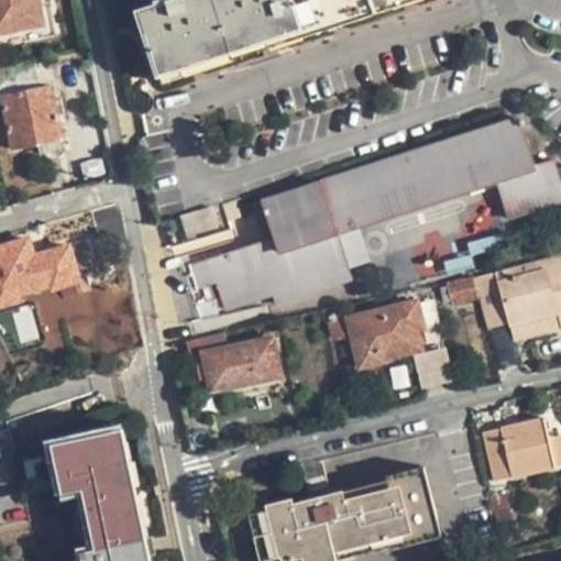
[(0,34),(43,25),(37,0),(0,0),(0,34)]
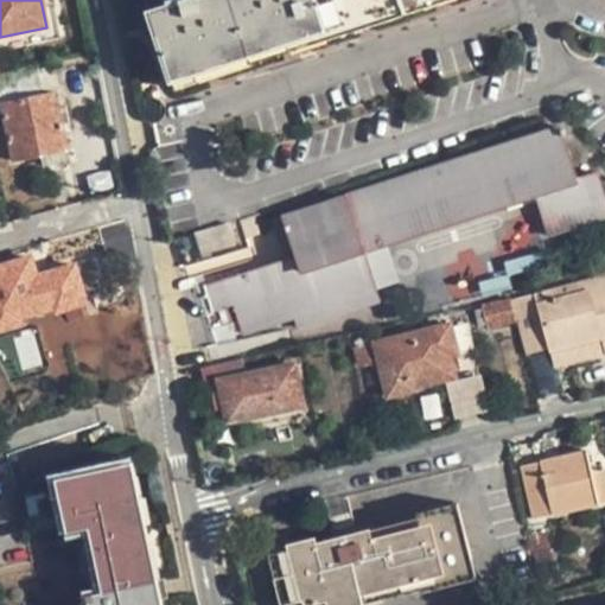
[(418,0),(189,0),(148,14),(171,82),(418,0)]
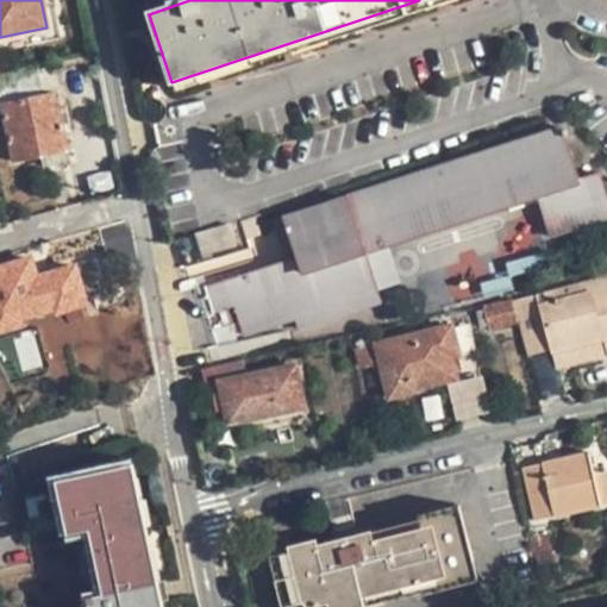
[(31,87),(27,70),(10,75),(13,91),(31,87)]
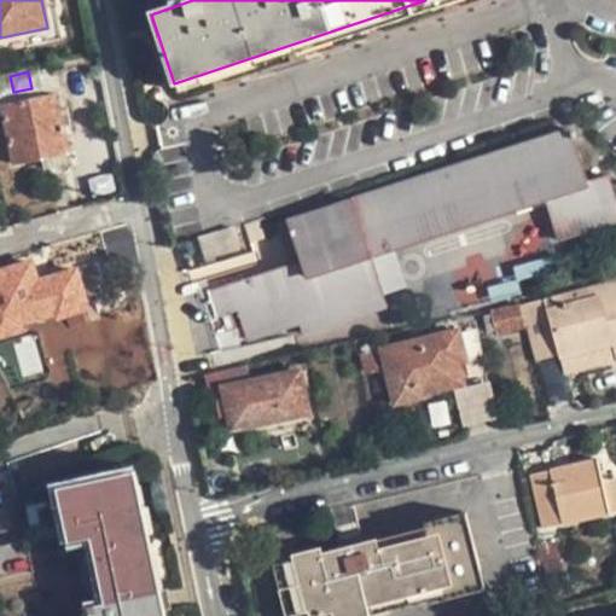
[(65,152),(54,98),(0,109),(11,163),(65,152)]
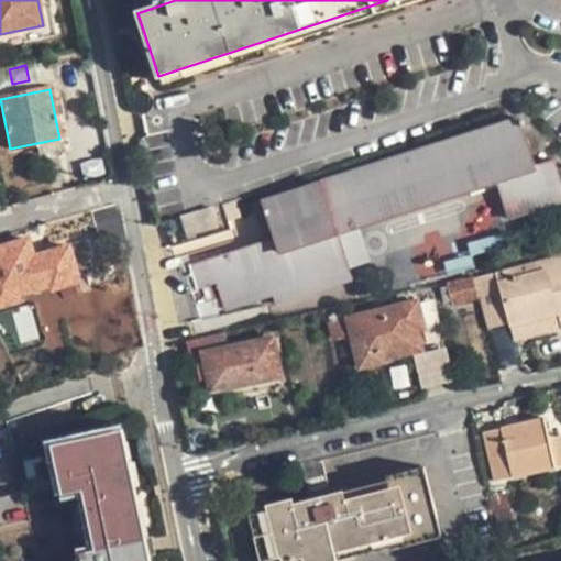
[(283,239),(273,242),(193,270),(198,288),(217,283),(227,309),(274,293),(277,303),(328,285),(347,278),(344,270),(364,263),(353,228),(499,182),(510,218),(560,201),(560,191),(551,161),(532,166),(518,121),(272,202),(283,239)]
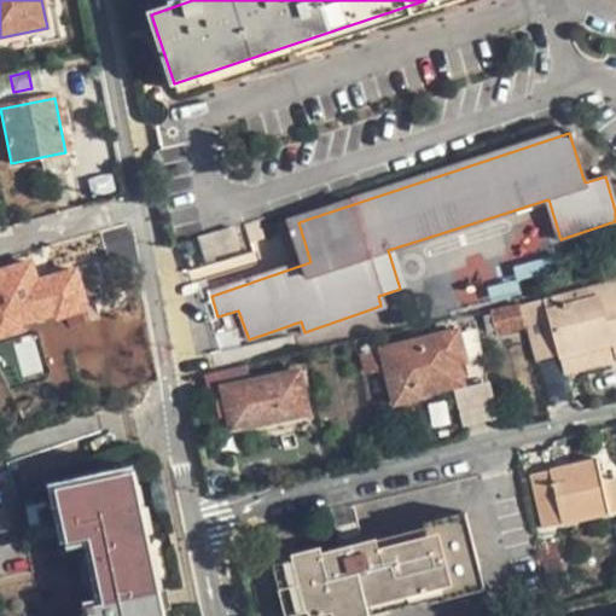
[(288,226),(300,266),(311,262),(298,222),(288,226)]
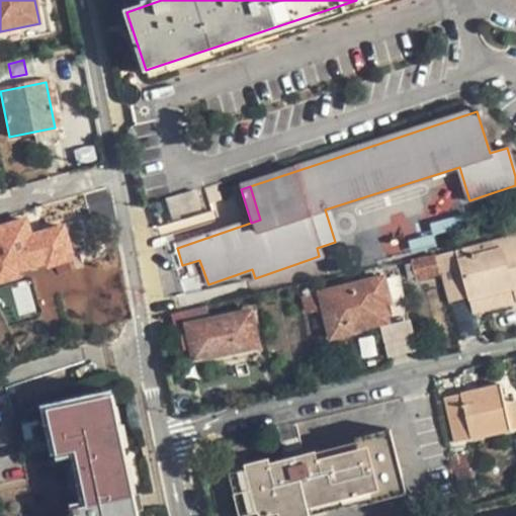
[(83,209),(108,203),(106,188),(79,194),(83,209)]
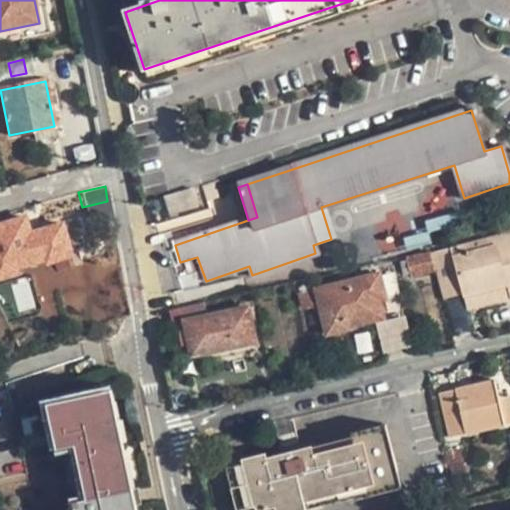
[(197,206),(191,189),(165,198),(170,216),(197,206)]
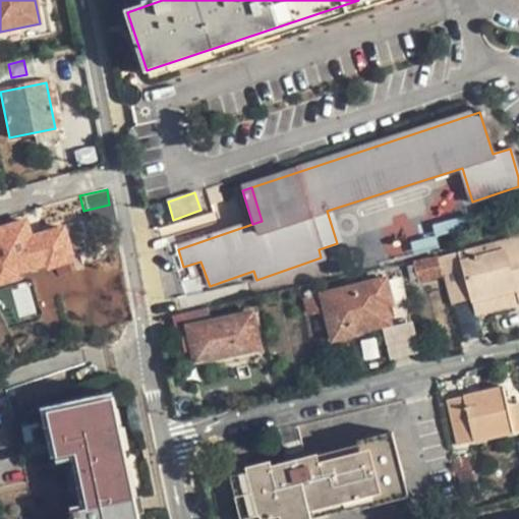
[(46,266),(39,235),(32,236),(29,223),(0,230),(0,283),(18,279),(17,274),(46,266)]
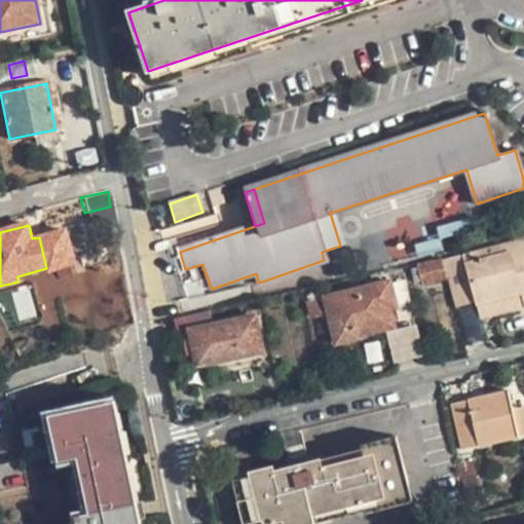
[(459,257),(443,261),(454,310),(488,304),(490,312),(523,303),(523,264),(517,266),(513,253),(460,266),(459,257)]
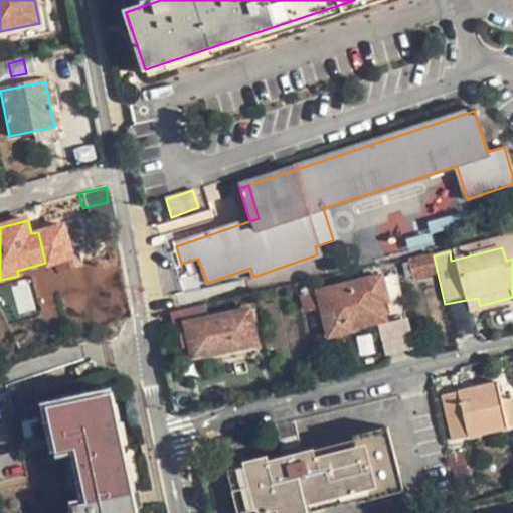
[(320,292),(328,335),(383,320),(380,304),(387,302),(382,277),(320,292)]
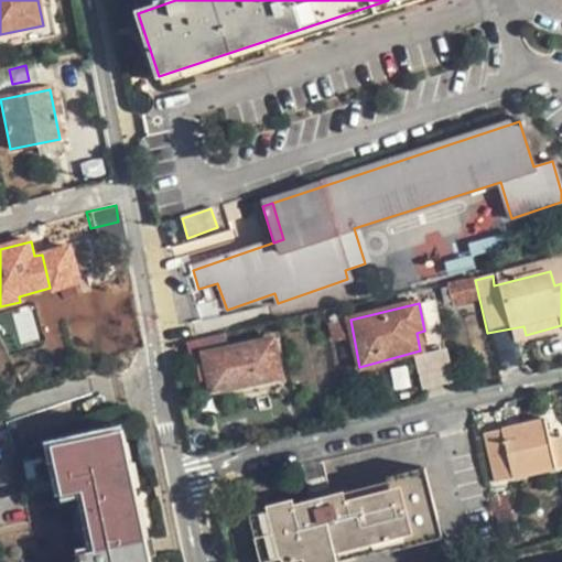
[(212,391),(280,377),(273,341),(204,356),(212,391)]
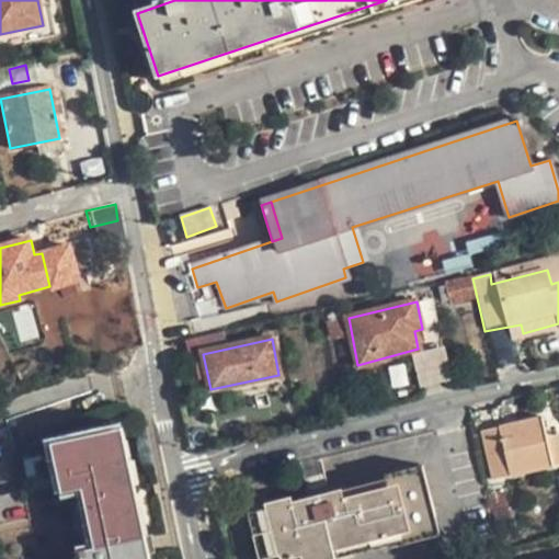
[(494,481),(552,467),(545,435),(540,417),(499,428),(499,430),(482,434),(494,481)]
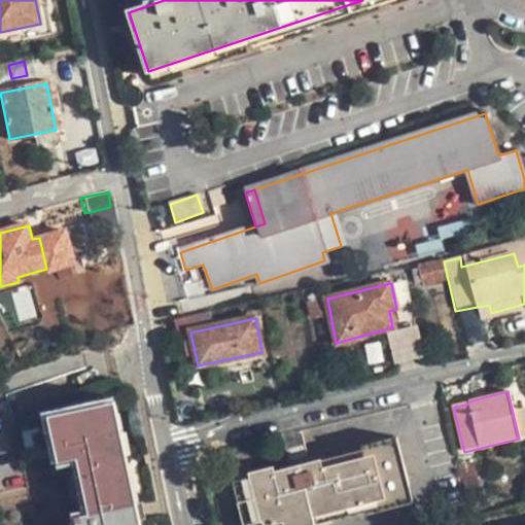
[(137,524),(111,405),(102,406),(105,422),(107,432),(115,474),(127,524),(137,524)]
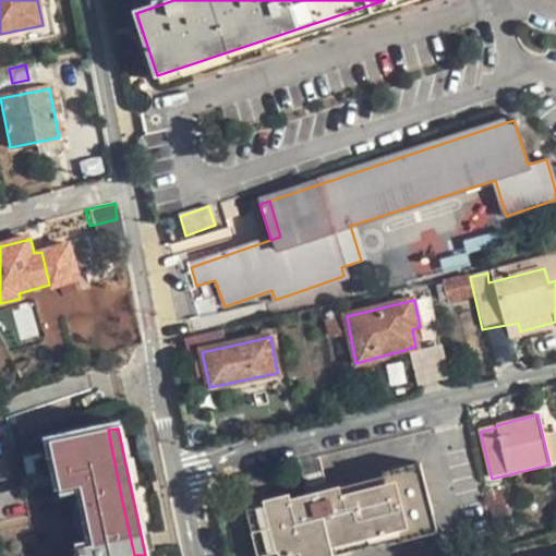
[(134,555),(122,502),(113,458),(111,447),(108,430),(46,444),(57,494),(80,488),(91,546),(75,550),(76,555),(134,555)]
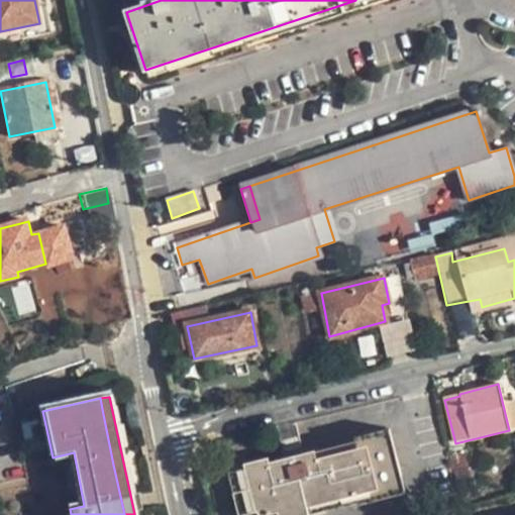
[(514,410),(512,399),(502,401),(509,430),(514,428),(514,410)]
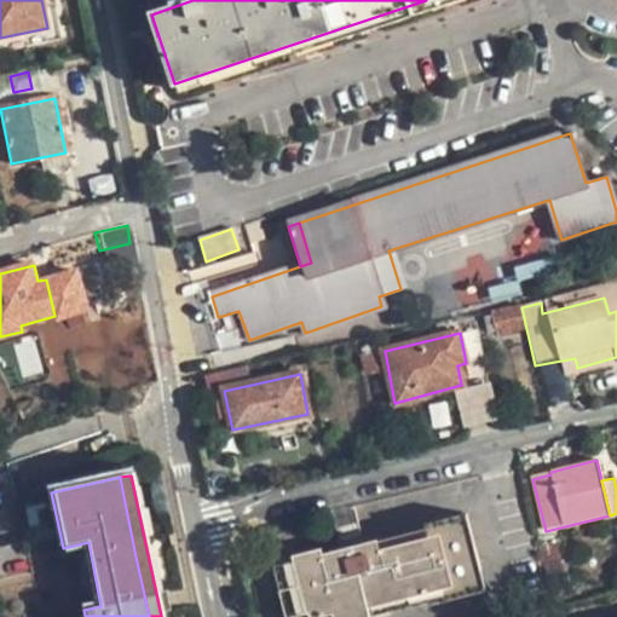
[(390,606),(426,597),(425,589),(479,575),(465,517),(463,512),(419,523),(420,528),(374,540),(322,552),(321,548),(292,555),(293,561),(274,566),(287,616),(300,616),(311,613),(312,616),(336,616),(369,606),(390,601),(390,606)]
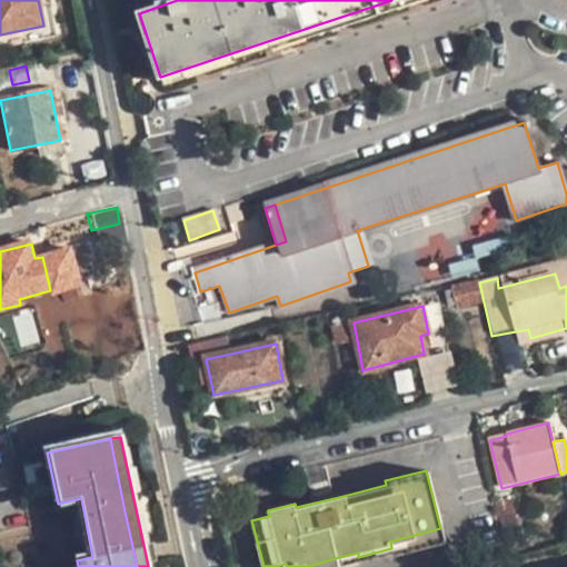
[(509,500),(495,504),(503,537),(517,533),(509,500)]
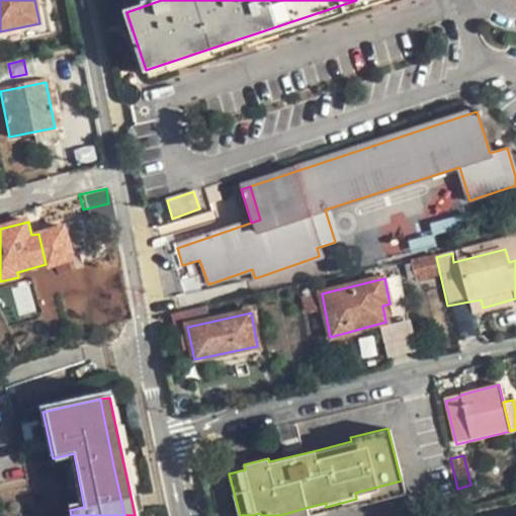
[(404,491),(401,481),(355,493),(356,499),(358,504),(404,491)]
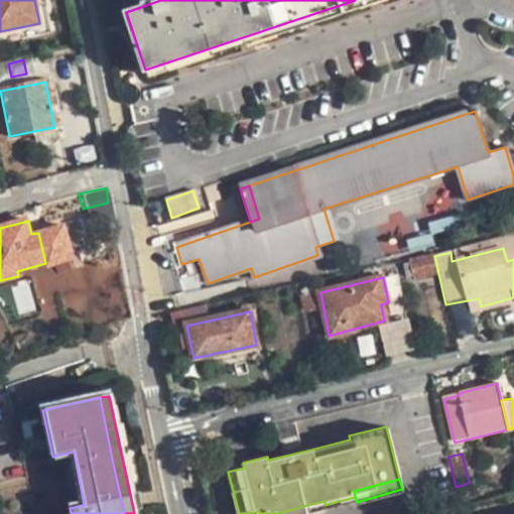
[(326,509),(325,505),(325,501),(307,505),(309,513),(312,513),(326,509)]
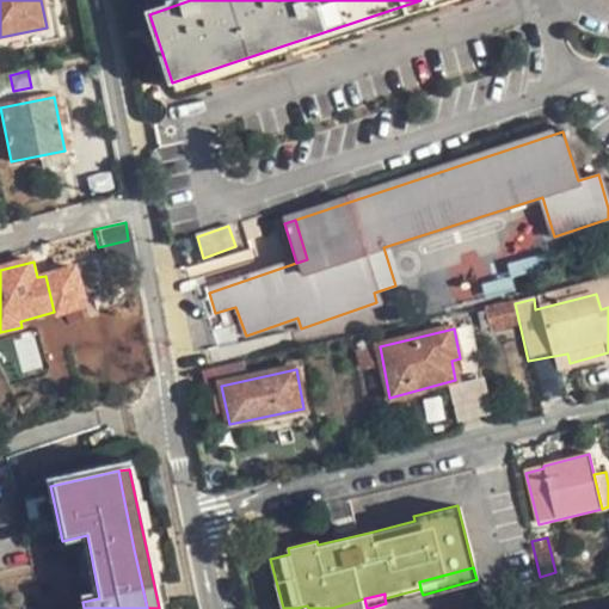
[(367,608),(364,598),(332,608),(367,608)]
